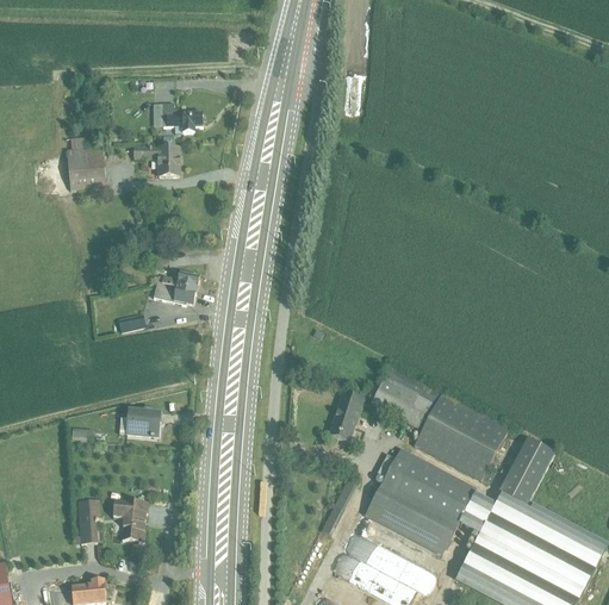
[(107,80),(95,80),(95,89),(107,89),(107,80)]
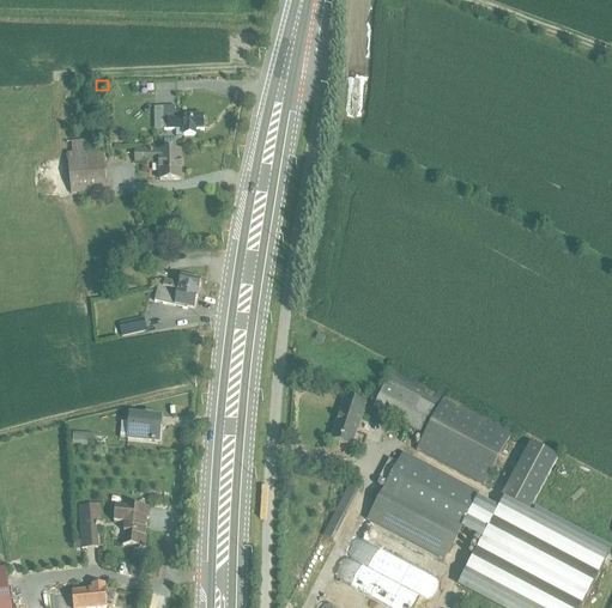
[(175,103),(153,103),(153,126),(175,126),(175,133),(195,132),(195,127),(204,127),(204,113),(183,113),(183,108),(175,108),(175,103)]
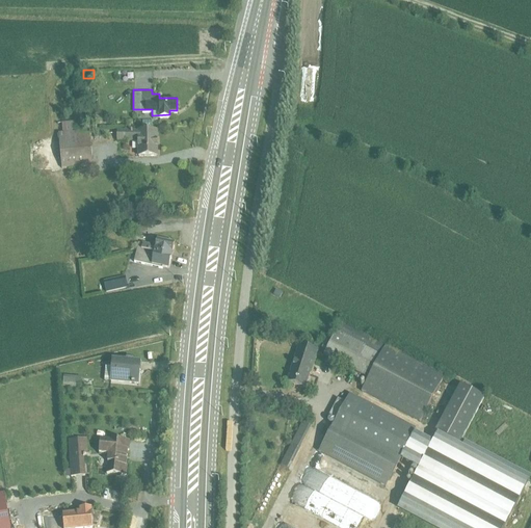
[(61,130),(75,129),(74,119),(60,120),(61,130)]
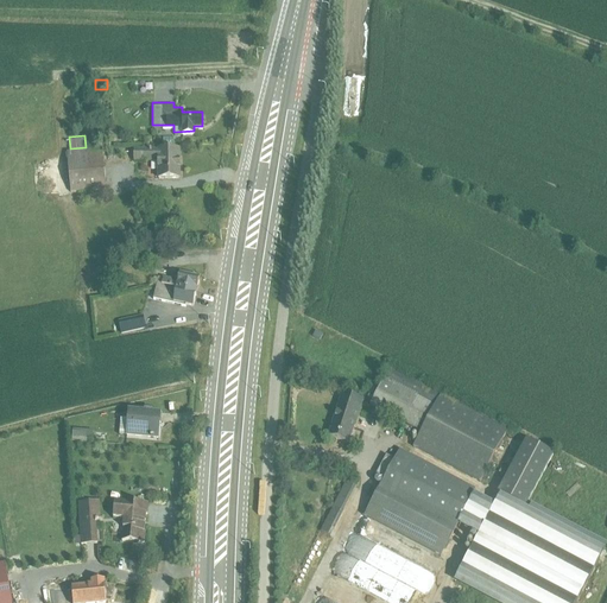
[(86,147),(70,148),(65,148),(70,189),(105,185),(101,145),(86,147)]
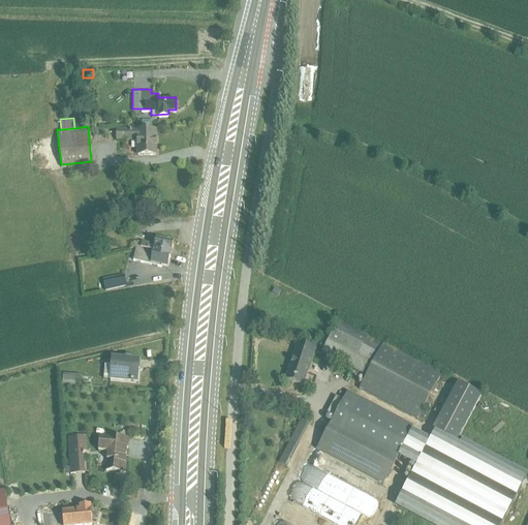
[(155,127),(116,127),(116,137),(136,137),(136,152),(155,152),(155,127)]
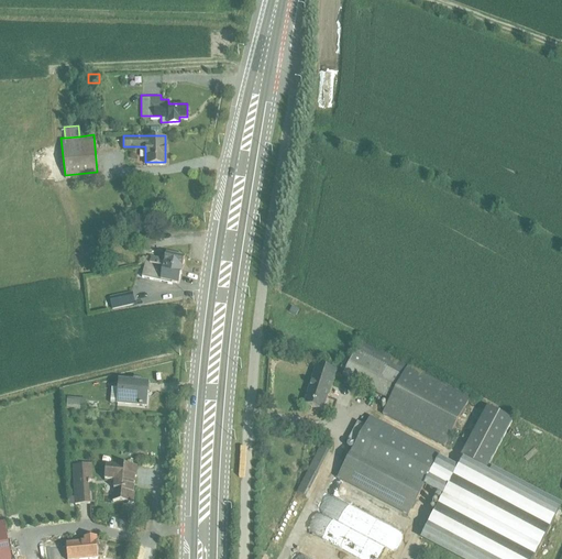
[(321,148),(316,157),(330,164),(332,159),(327,155),(328,151),(321,148)]
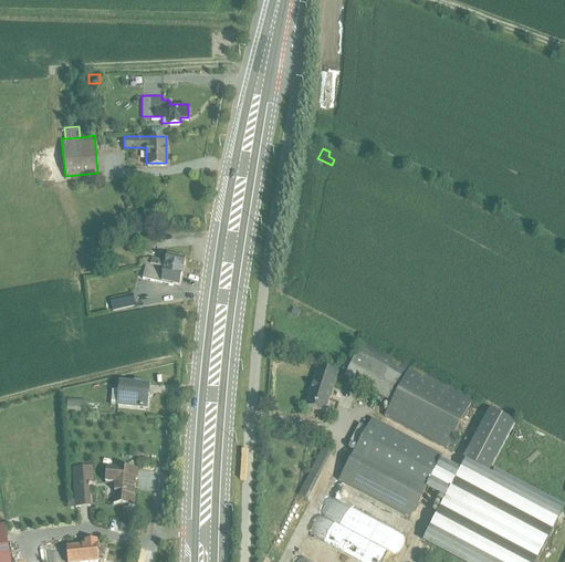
[(123,176),(123,154),(102,155),(103,177),(123,176)]
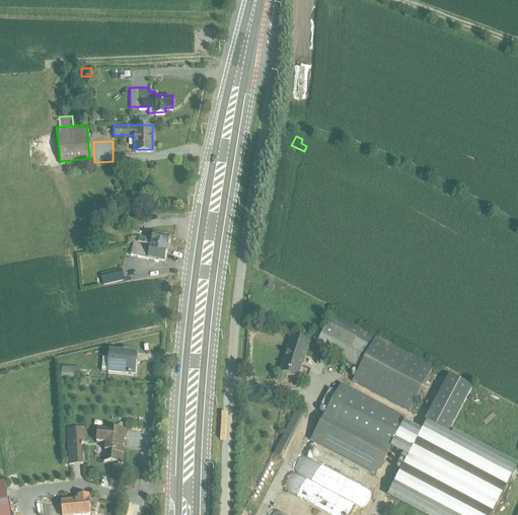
[(118,176),(116,188),(122,189),(125,177),(118,176)]
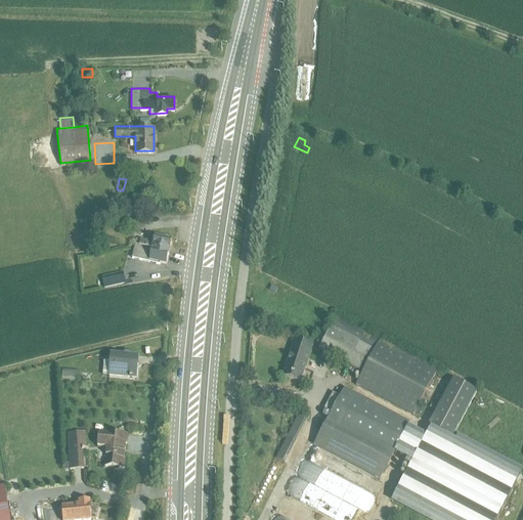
[(72,219),(82,219),(81,210),(71,211),(72,219)]
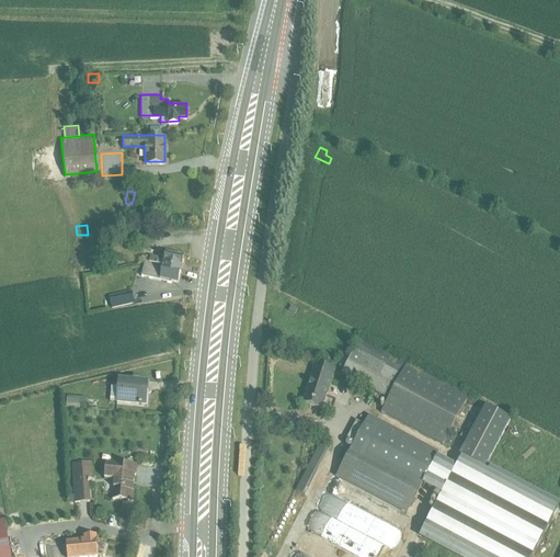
[(152,227),(141,229),(144,243),(156,240),(152,227)]
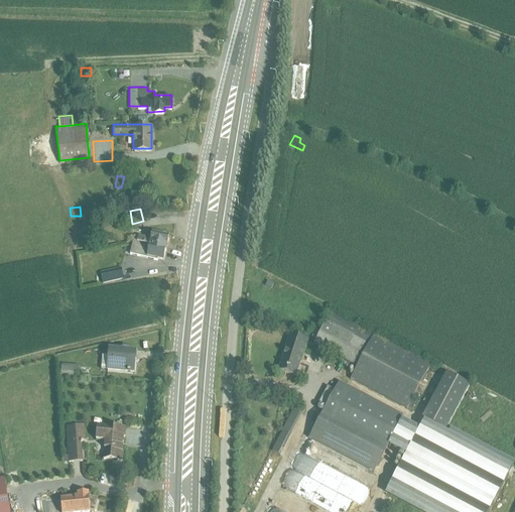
[(133,237),(166,245),(168,234),(151,230),(150,235),(137,232),(137,233),(134,232),(133,237)]
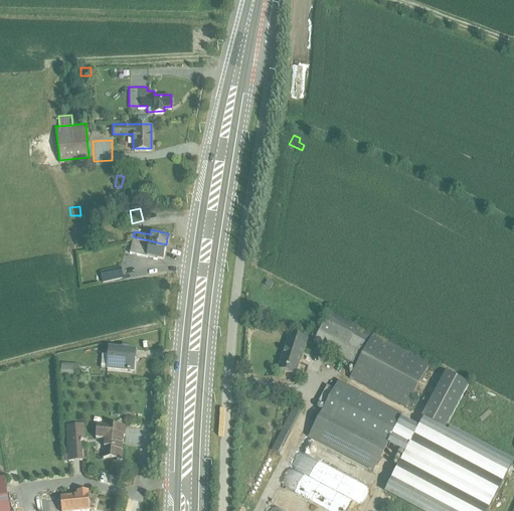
[(166,244),(133,236),(129,249),(156,257),(157,254),(163,257),(166,244)]
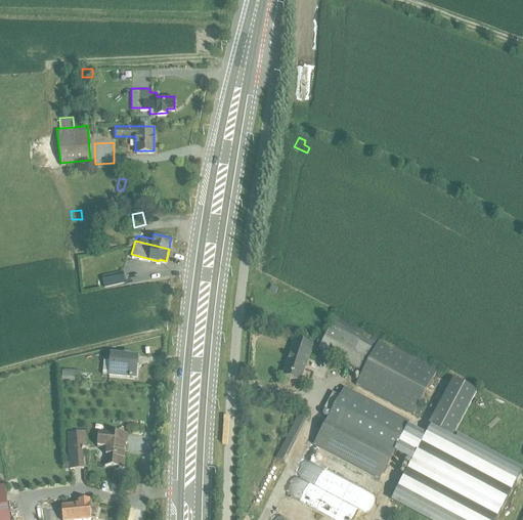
[(123,268),(101,273),(103,284),(125,279),(123,268)]
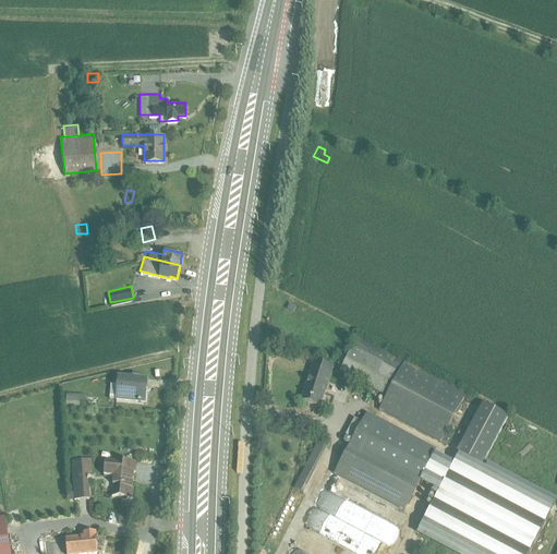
[(398,370),(385,394),(378,408),(439,440),(465,392),(356,334),(351,346),(398,370)]
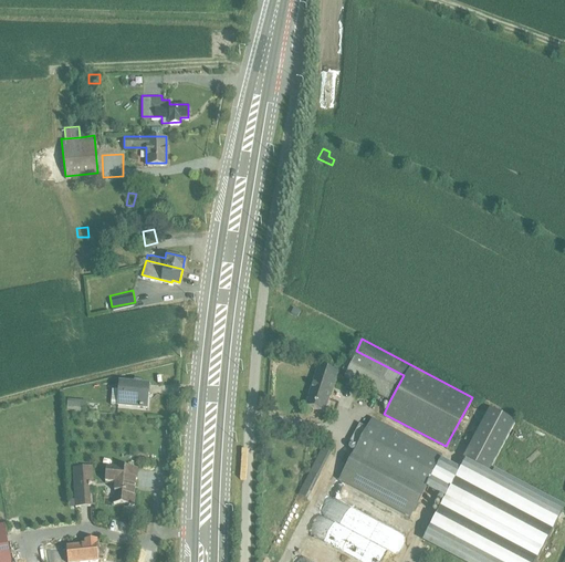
[(404,375),(356,351),(354,354),(348,352),(339,371),(390,399),(404,375)]
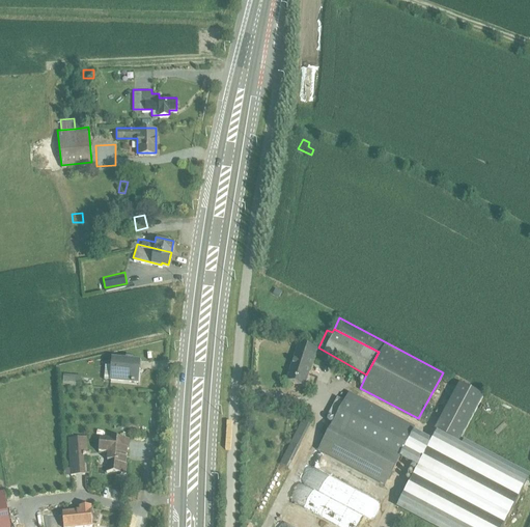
[(298,340),(285,379),(304,384),(316,347),(298,340)]
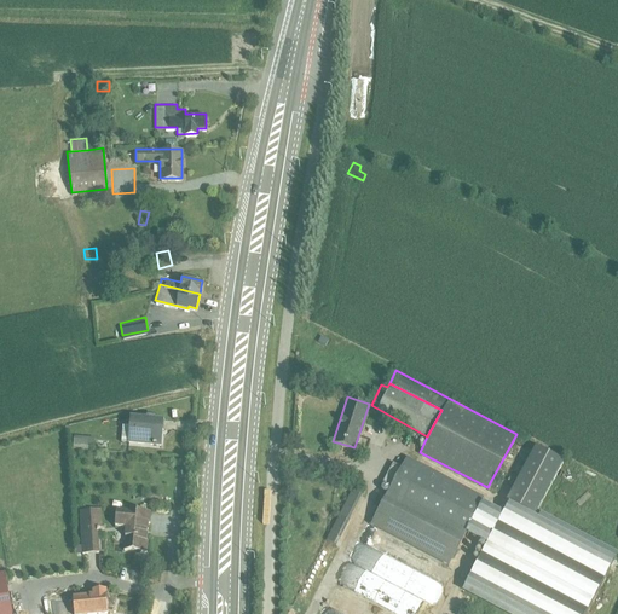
[(122,423),(121,440),(160,444),(162,417),(155,416),(155,413),(146,412),(145,415),(130,412),(128,423),(122,423)]
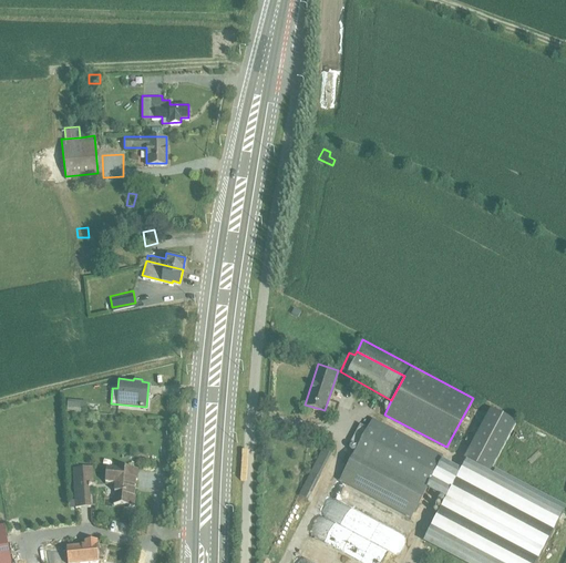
[(68,397),(65,408),(85,409),(86,398),(68,397)]
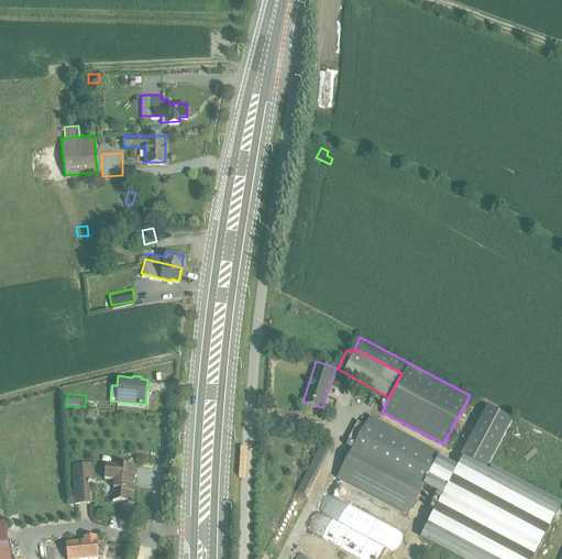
[(463,455),(485,467),(511,417),(486,404),(460,453),(463,455)]
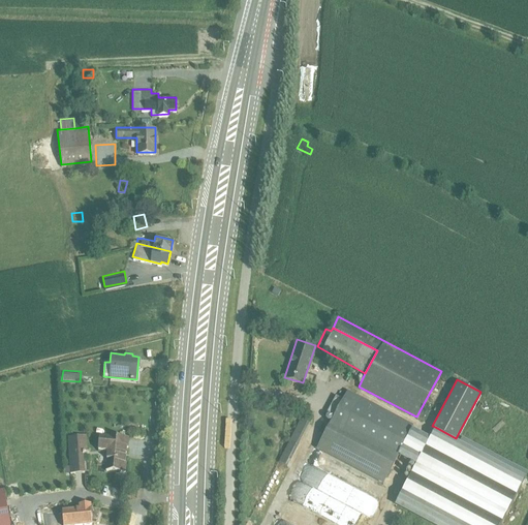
[(327,425),(393,461),(397,454),(411,426),(413,423),(347,389),(342,397),(335,393),(325,409),(333,413),(327,425)]
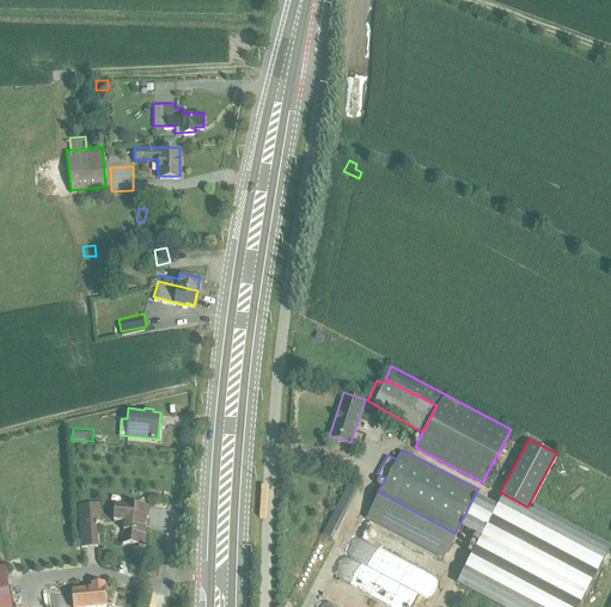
[(348,480),(322,531),(333,537),(358,486),(348,480)]
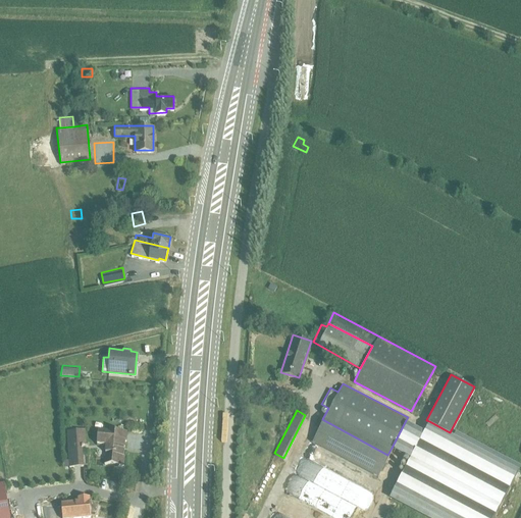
[(387,455),(322,419),(311,441),(377,475),(387,455)]
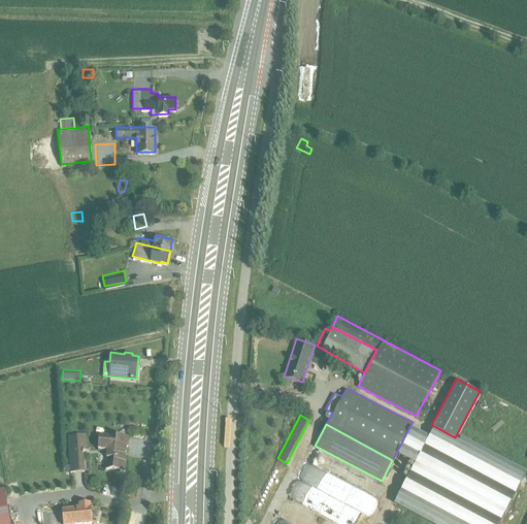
[(410,425),(396,453),(415,463),(429,435),(410,425)]
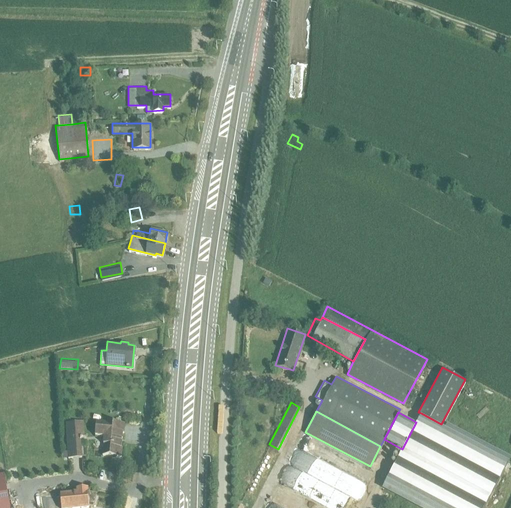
[(416,422),(402,449),(382,486),(421,507),(482,507),(510,456),(447,422),(444,426),(441,424),(421,413),(416,422)]
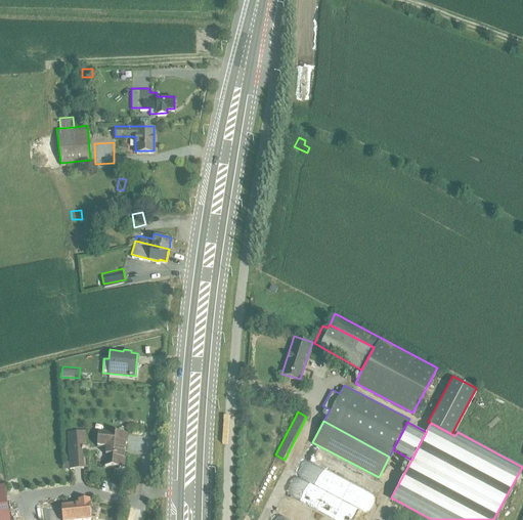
[(85,428),(66,429),(69,466),(86,465),(85,444),(87,444),(85,428)]
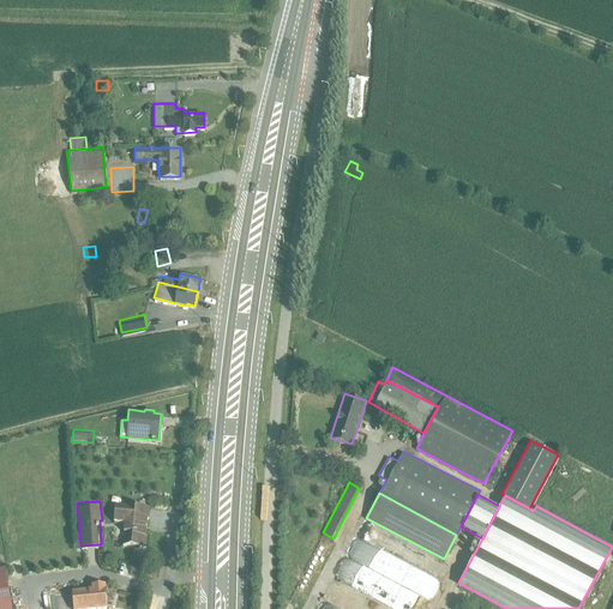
[(115,502),(114,519),(125,520),(122,543),(145,544),(146,534),(145,534),(146,517),(148,517),(149,505),(115,502)]
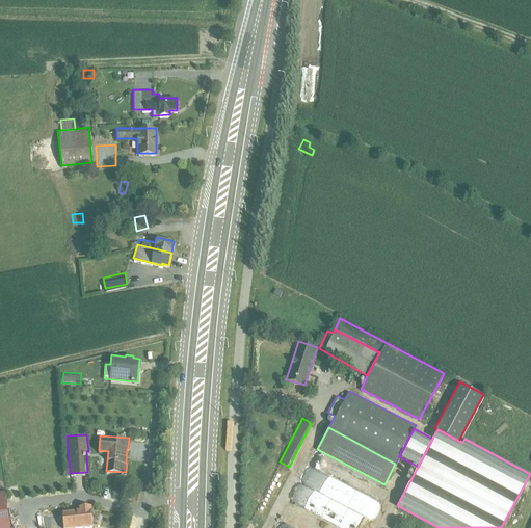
[(0,527),(9,527),(4,490),(0,490),(0,527)]
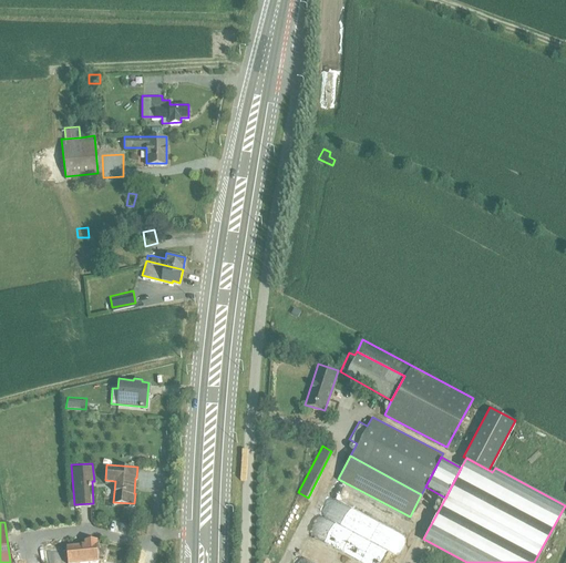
[(298,554),(316,562),(368,562),(309,533),(298,554)]
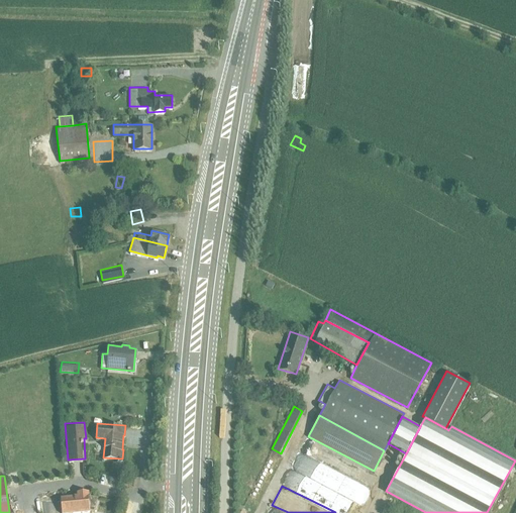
[(77,494),(61,496),(62,512),(89,509),(89,508),(94,509),(97,495),(88,494),(88,490),(77,491),(77,494)]
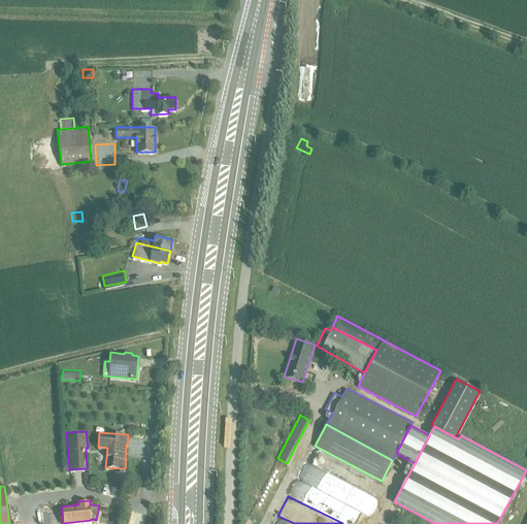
[(61,523),(62,514),(44,513),(42,523),(61,523)]
